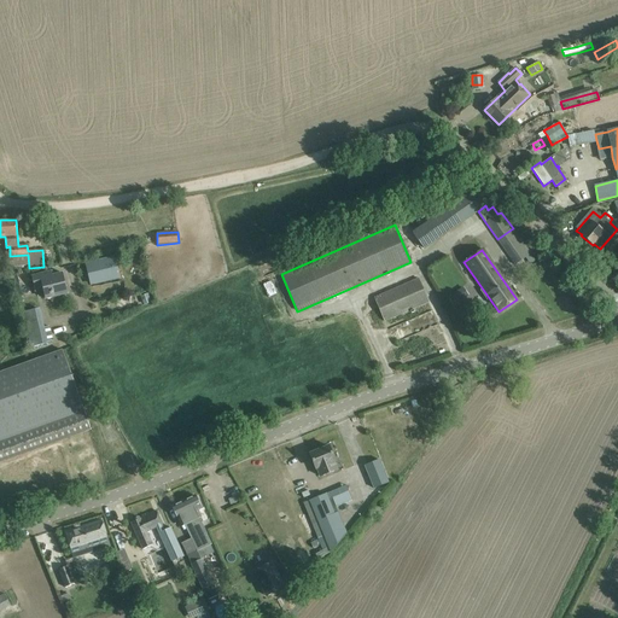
[(114,257),(86,263),(92,285),(118,279),(114,257)]
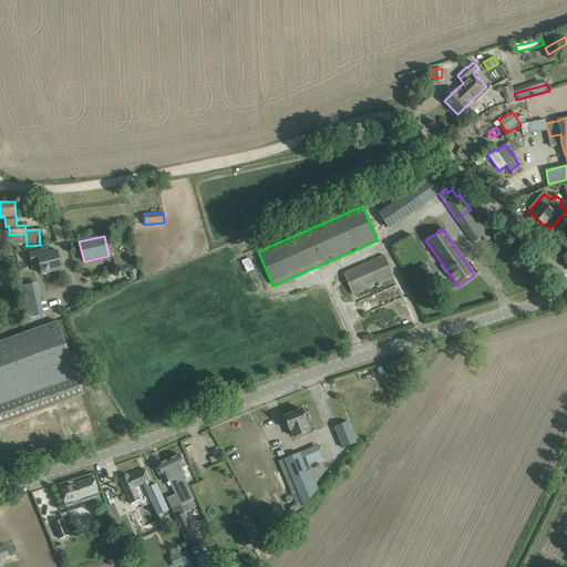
[(41,275),(62,269),(58,250),(48,253),(47,249),(29,254),(31,265),(39,264),(41,275)]
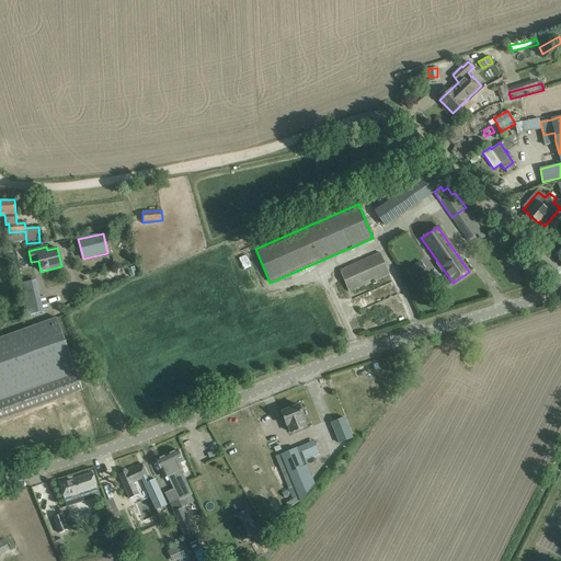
[(389,274),(380,253),(340,271),(350,292),(389,274)]
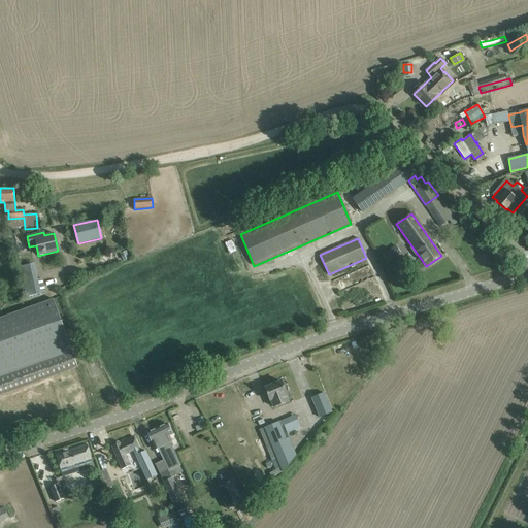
[(396,246),(384,255),(389,261),(400,253),(396,246)]
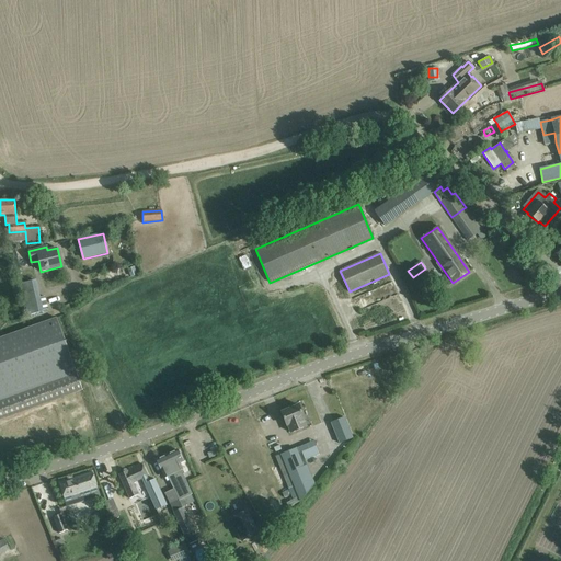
[(133,266),(127,270),(130,276),(136,274),(133,266)]
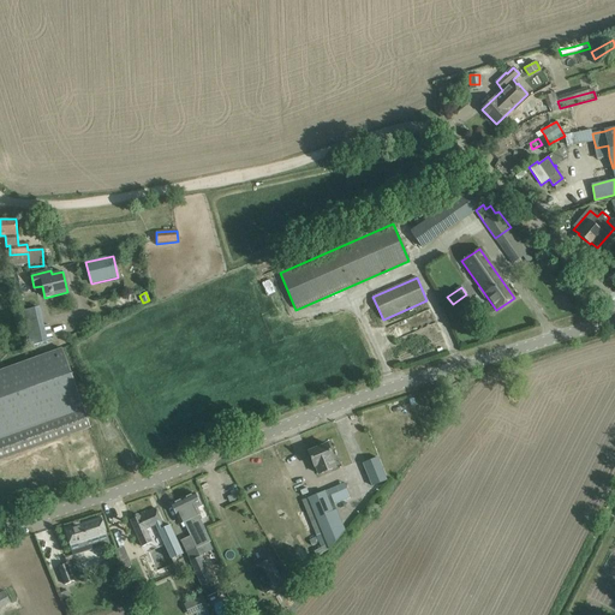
[(48,324),(42,326),(37,306),(22,310),(29,345),(52,340),(48,324)]
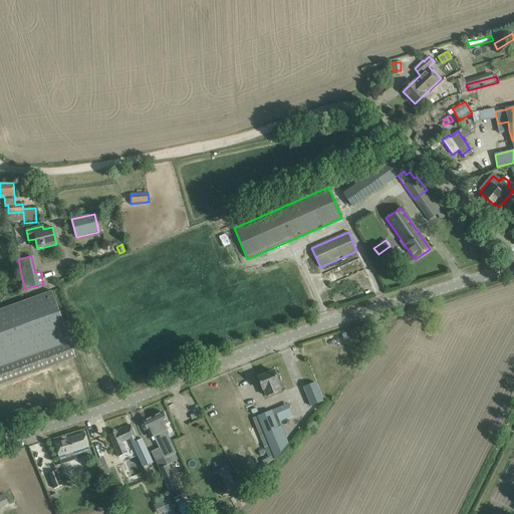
[(52,291),(6,308),(0,309),(0,383),(75,357),(52,291)]
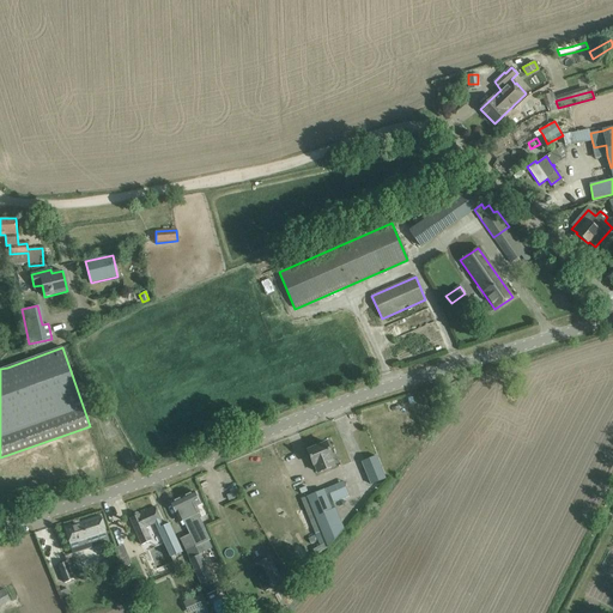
[(332,457),(327,443),(307,451),(313,465),(314,465),(317,473),(334,466),(331,457),(332,457)]
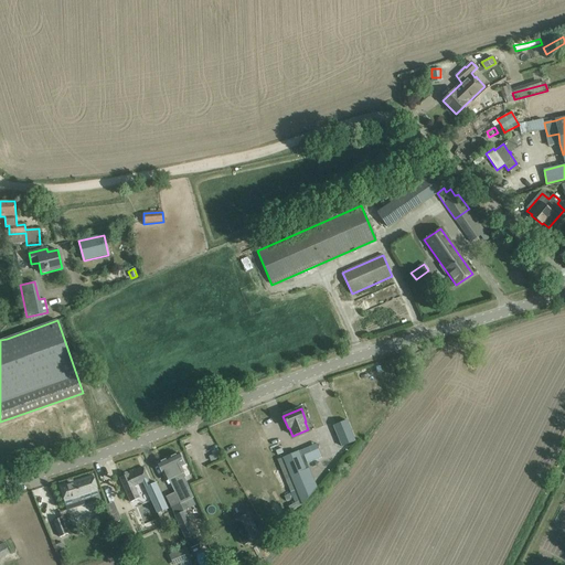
[(306,464),(321,457),(317,448),(302,455),(306,464)]
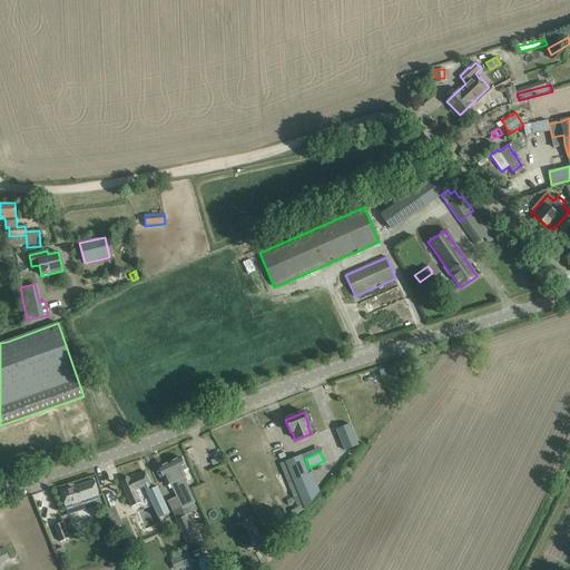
[(305,509),(318,492),(311,473),(307,474),(300,455),(285,461),(305,509)]
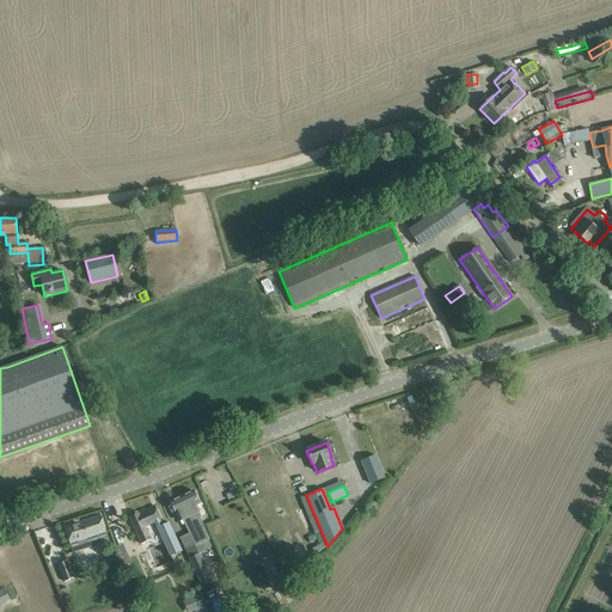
[(201,516),(196,505),(199,502),(194,491),(171,502),(181,521),(183,520),(196,545),(202,543),(206,550),(213,548),(209,539),(210,538),(200,518),(201,516)]
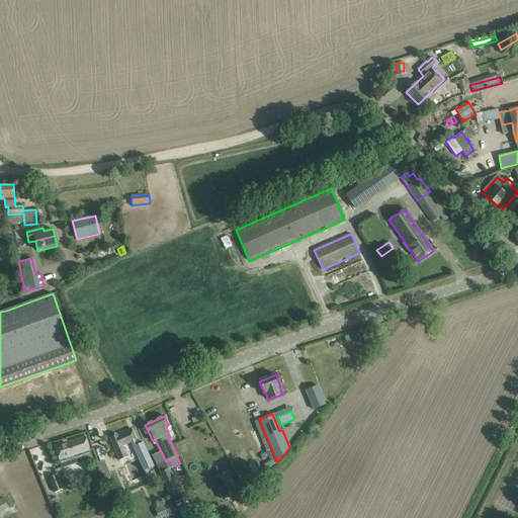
[(122,465),(139,458),(144,470),(154,466),(143,442),(137,445),(136,441),(137,441),(131,428),(109,438),(122,465)]
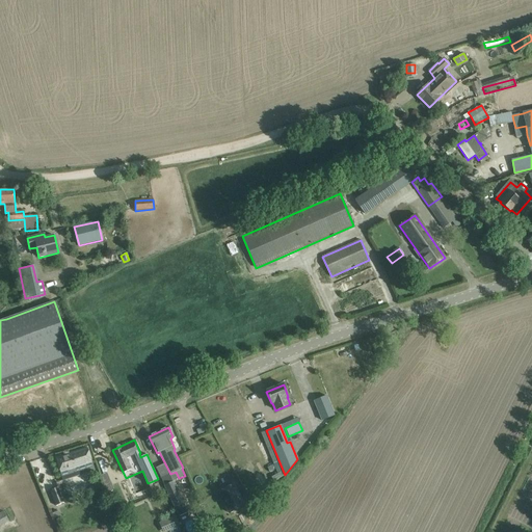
[(91,463),(92,463),(87,448),(56,458),(60,473),(61,473),(63,481),(81,475),(79,468),(85,466),(87,474),(95,471),(91,463)]
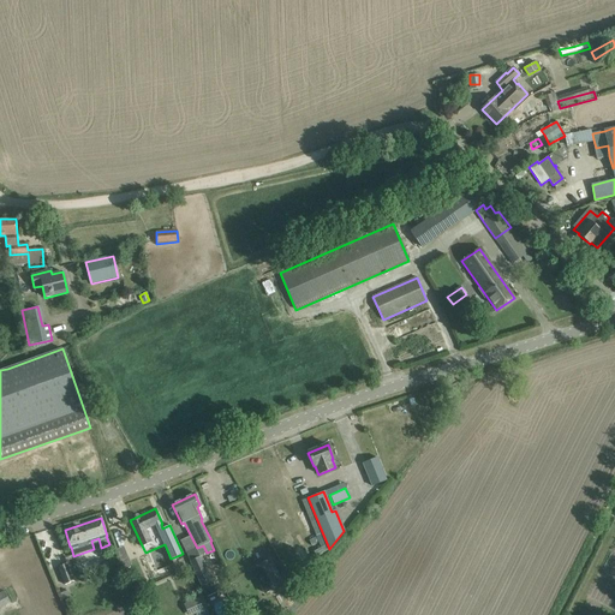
[(216,592),(201,557),(191,561),(207,597),(216,592)]
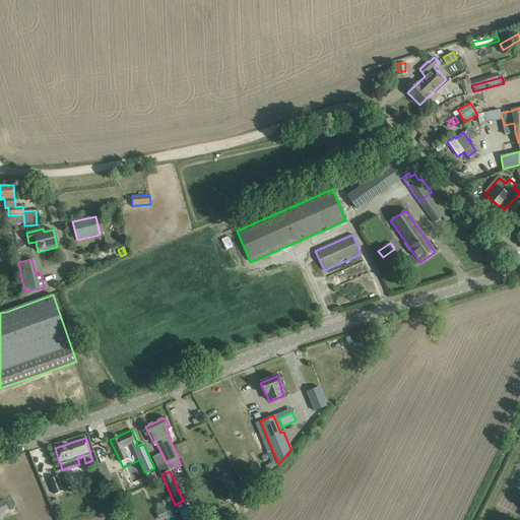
[(63,492),(57,476),(49,479),(55,495),(63,492)]
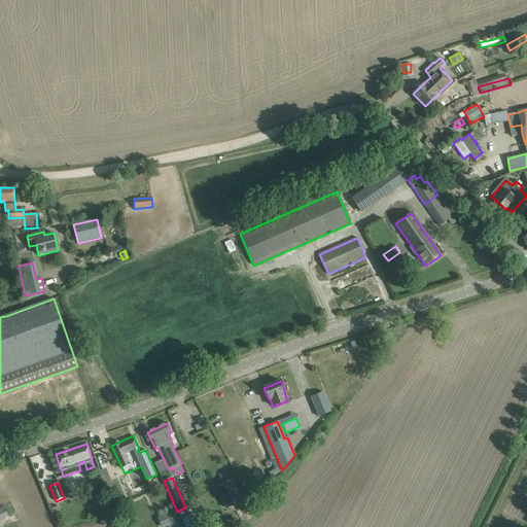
[(4,506),(0,507),(0,519),(8,516),(4,506)]
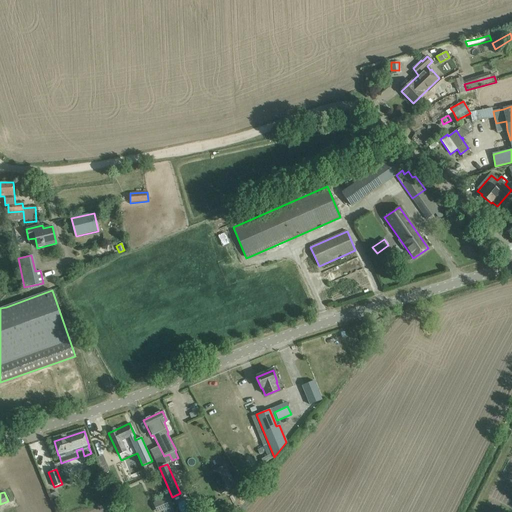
[(169,496),(157,501),(162,511),(173,506),(169,496)]
